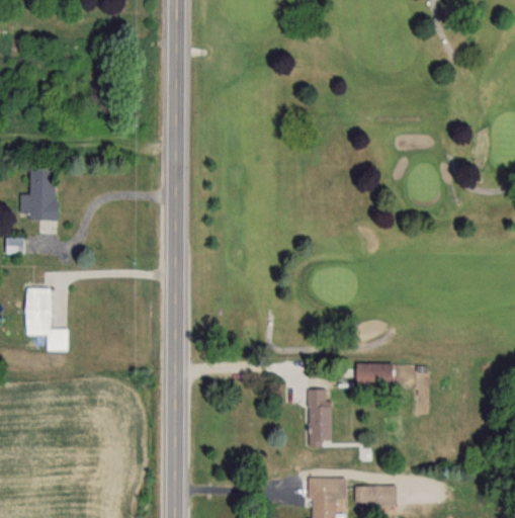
[(20,193),(20,219),(56,219),(55,168),(29,168),(30,193),(20,193)]
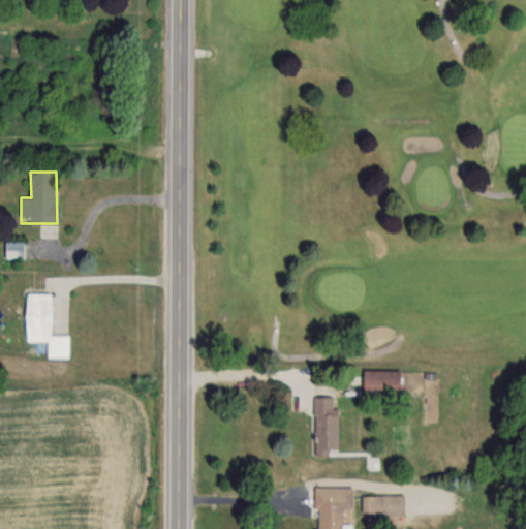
[(6,258),(25,258),(25,243),(6,243),(6,258)]
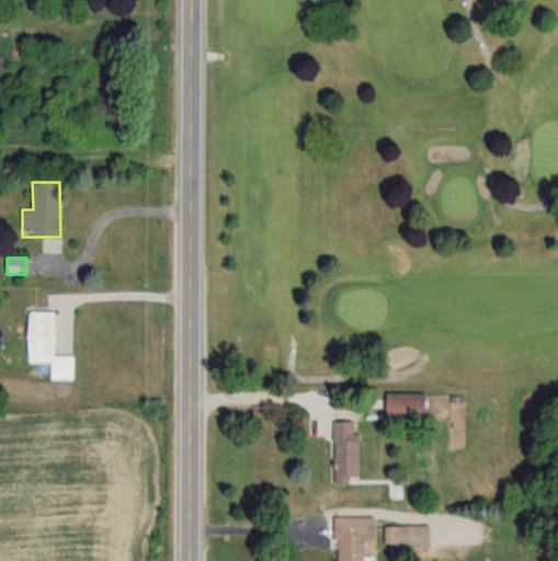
[(72,355),(55,355),(55,311),(27,311),(27,363),(50,363),(50,380),(72,380),(72,355)]
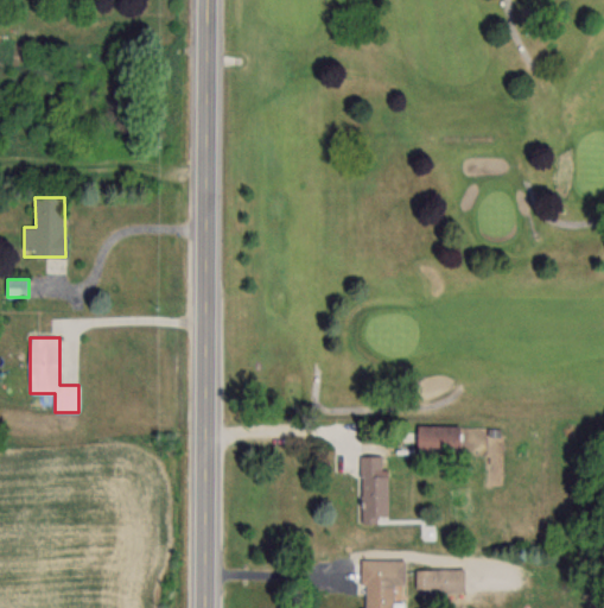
[(458,425),(417,425),(417,454),(458,454),(458,425)]
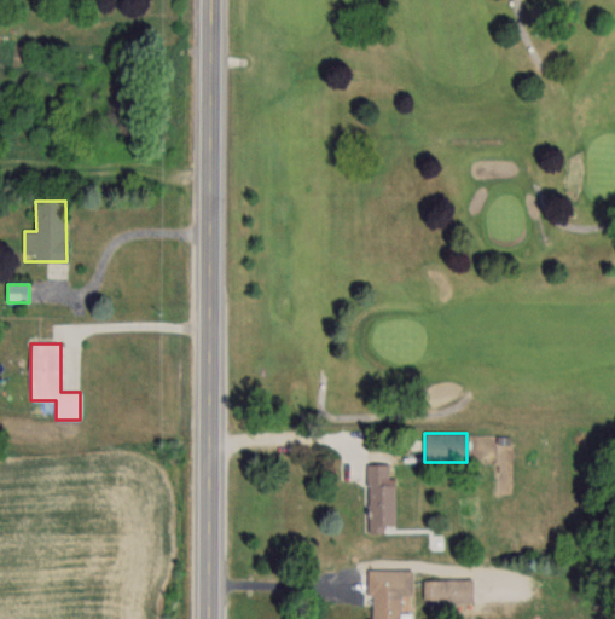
[(394,463),(369,463),(369,532),(395,532),(394,463)]
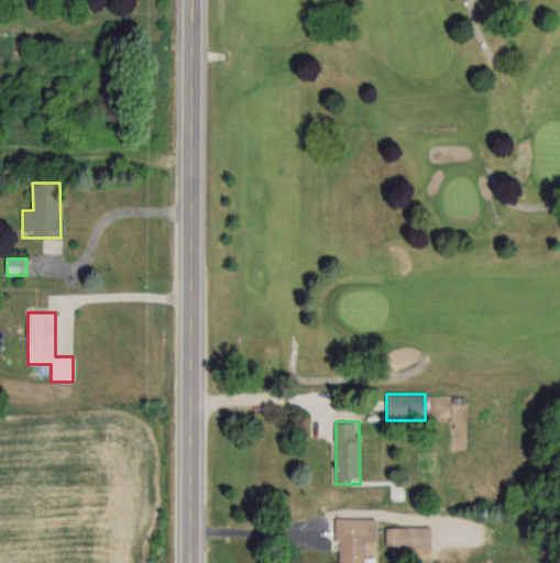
[(375,562),(375,518),(337,518),(336,562),(375,562)]
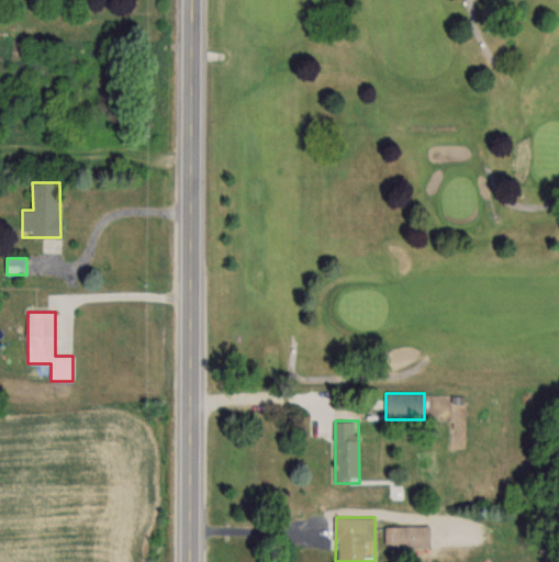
[(386,547),(431,547),(431,525),(386,525),(386,547)]
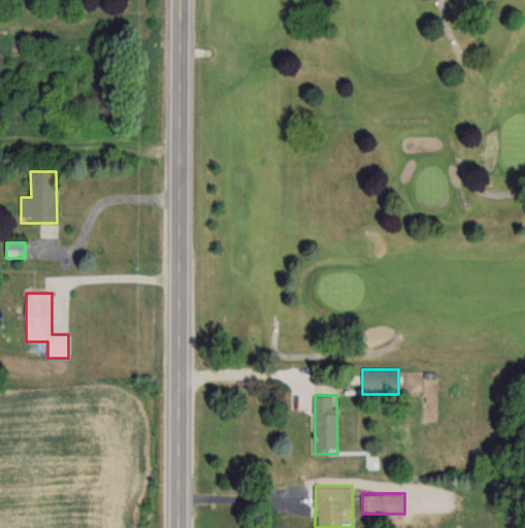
All buildings are outlined.
